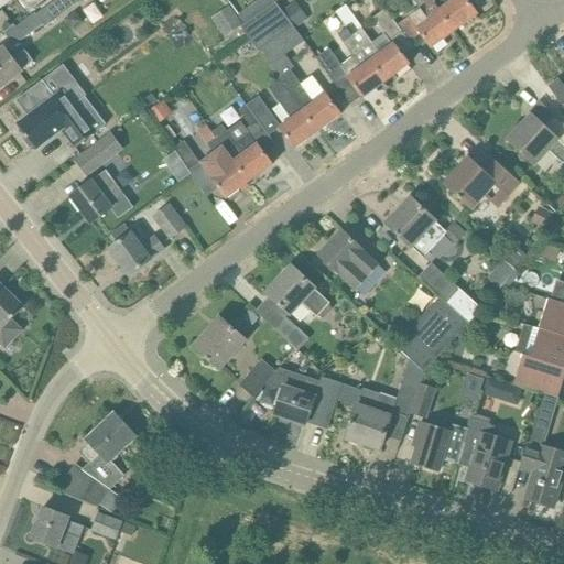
[(0,0),(0,7),(0,8),(11,0),(21,0),(30,11),(44,0),(0,0)]
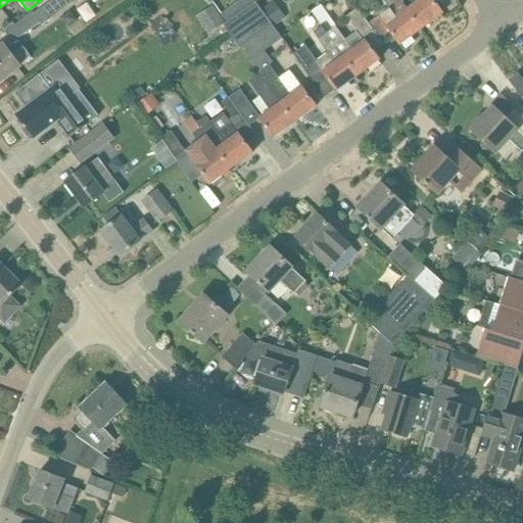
[(73,3),(76,0),(53,0),(35,14),(34,12),(14,26),(13,22),(3,30),(12,43),(29,32),(30,33),(40,26),(41,28),(74,4),(73,3)]
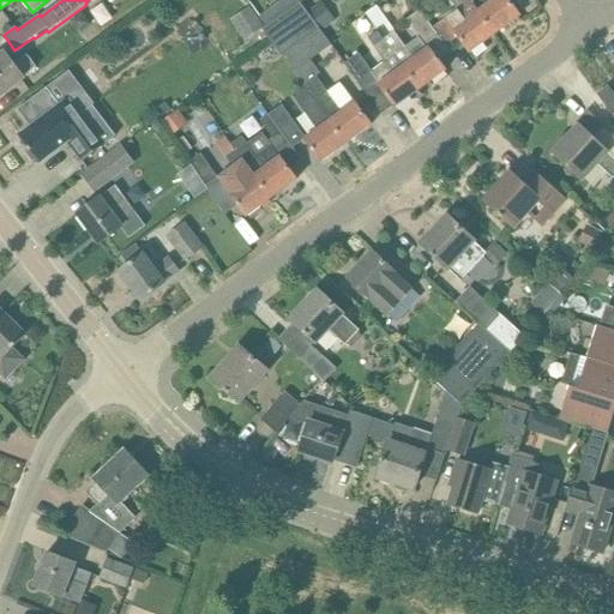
[(266,28),(301,2),(299,0),(286,0),(260,18),(266,26),(266,28)]
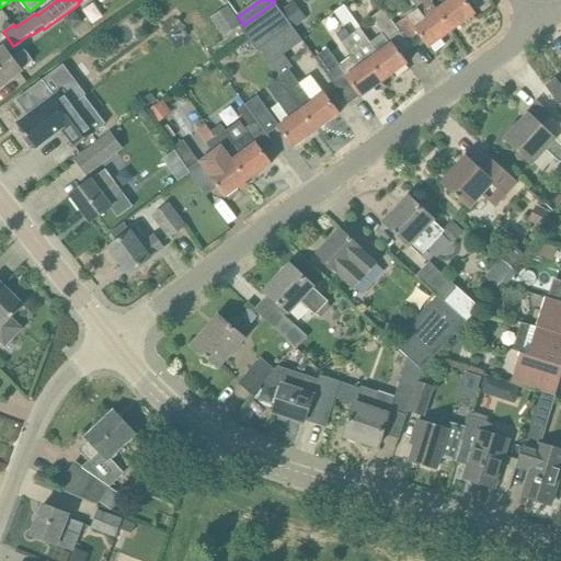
[(430,48),(453,31),(430,0),(412,0),(418,7),(405,15),(430,48)]
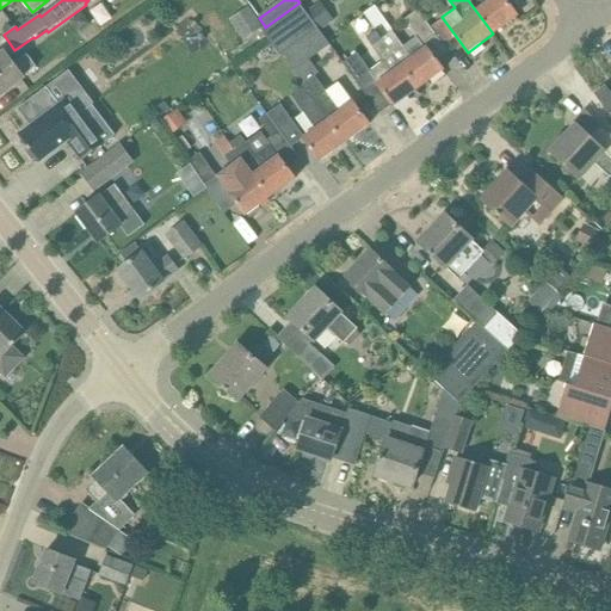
[(468,0),(493,34),(518,16),(506,0),(491,0),(488,2),(486,0),(468,0)]
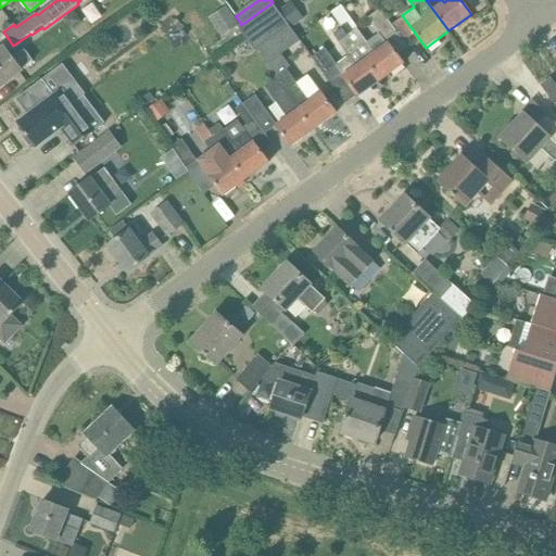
[(272,3),(273,3),(273,2),(241,25),(241,24),(238,27),(244,36),(314,129),(337,113),(321,92),(310,101),(287,70),(291,67),(281,54),(300,41),(272,3)]
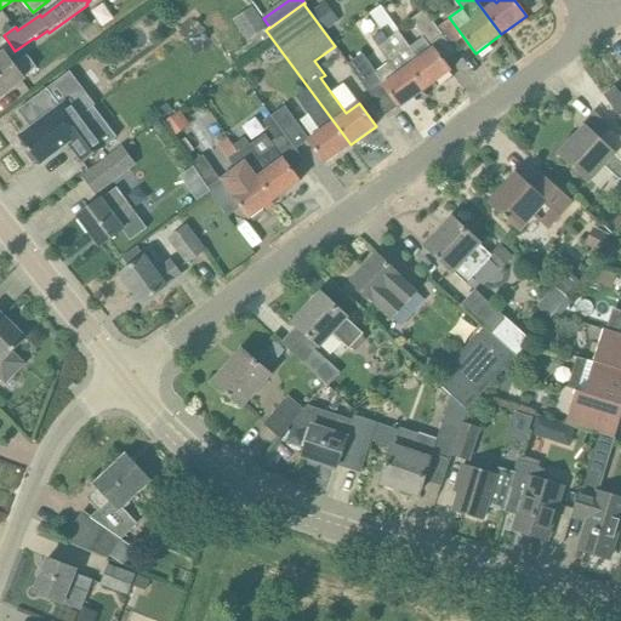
[(443,34),(425,11),(410,22),(422,38),(410,46),(382,6),(370,15),(388,40),(426,90),(451,70),(434,47),(433,49),(431,44),(443,34)]
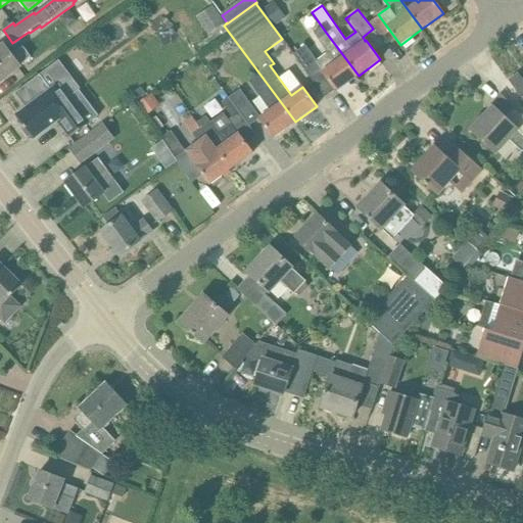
[(215,8),(199,19),(209,34),(225,24),(215,8)]
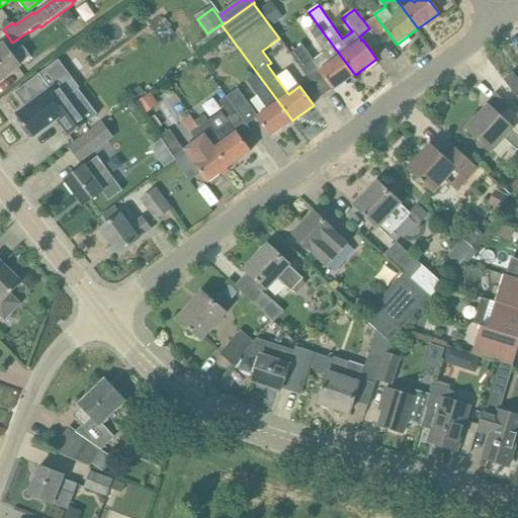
[(311,32),(317,39),(324,33),(319,26),(318,26),(311,32)]
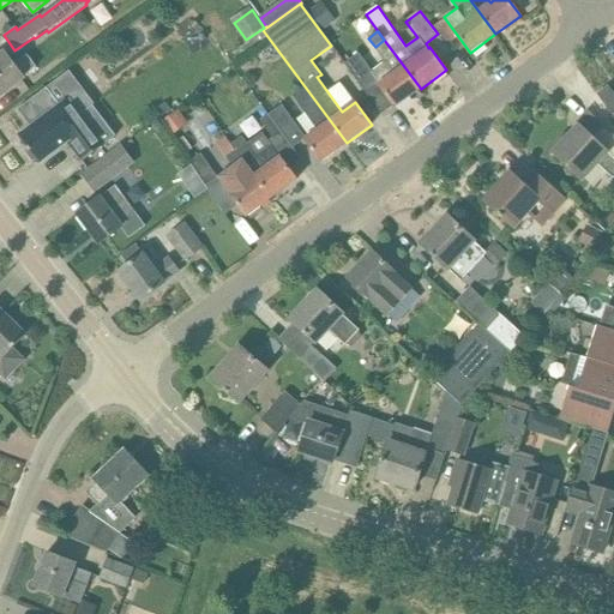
[(321,162),(347,143),(270,40),(304,86),(292,95),(318,128),(305,139),(321,162)]
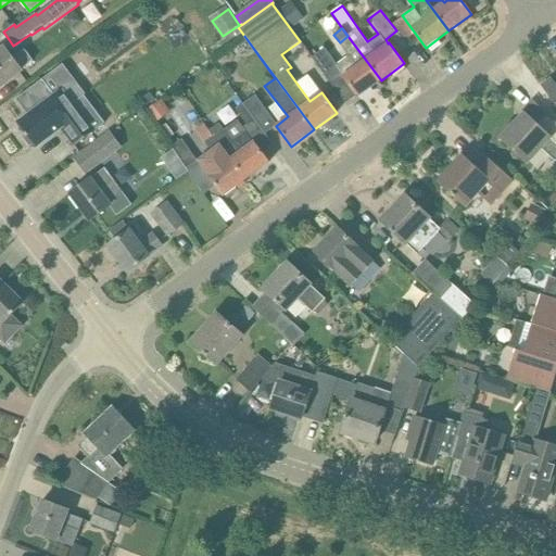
[(381,80),(348,36),(340,42),(349,55),(338,64),(325,49),(313,58),(319,67),(332,85),(343,76),(356,95),(358,97),(381,80)]
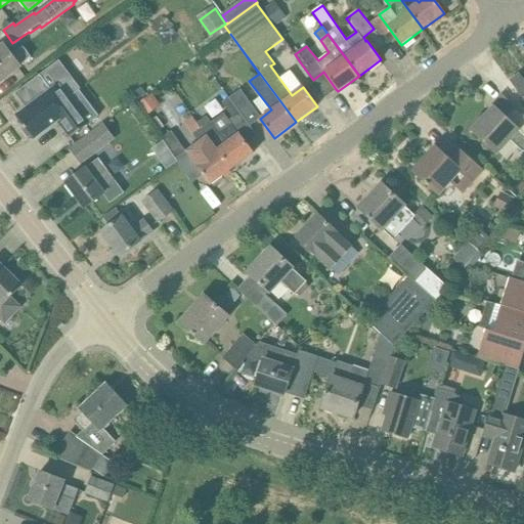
[(0,80),(10,73),(19,66),(31,56),(25,48),(12,56),(4,45),(0,48),(0,80)]
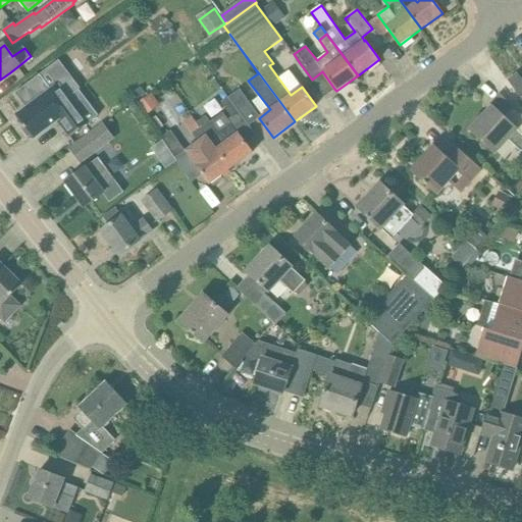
[(521,99),(521,79),(518,73),(508,81),(521,99)]
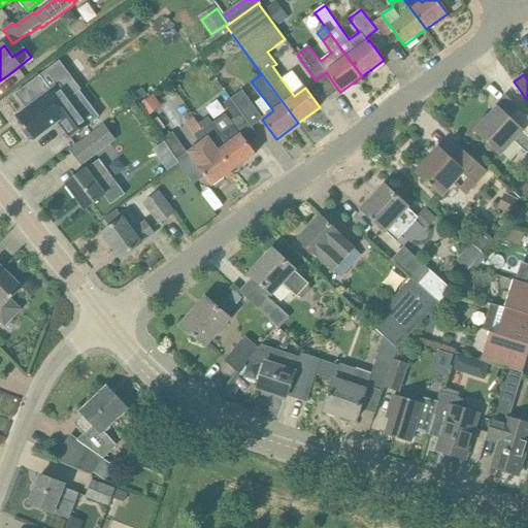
[(40,75),(14,94),(27,109),(17,118),(25,128),(22,130),(29,139),(31,137),(33,140),(57,123),(58,122),(61,126),(90,103),(79,91),(68,99),(59,87),(53,91),(40,75)]
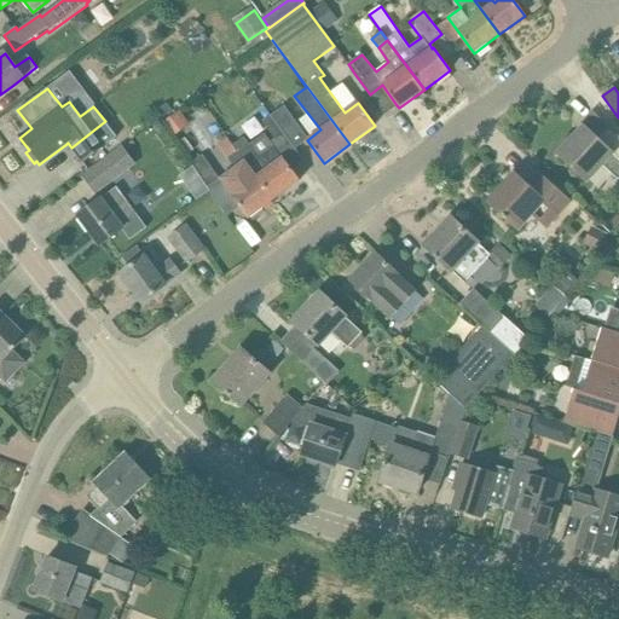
[(291,143),(305,133),(284,105),(271,116),(291,143)]
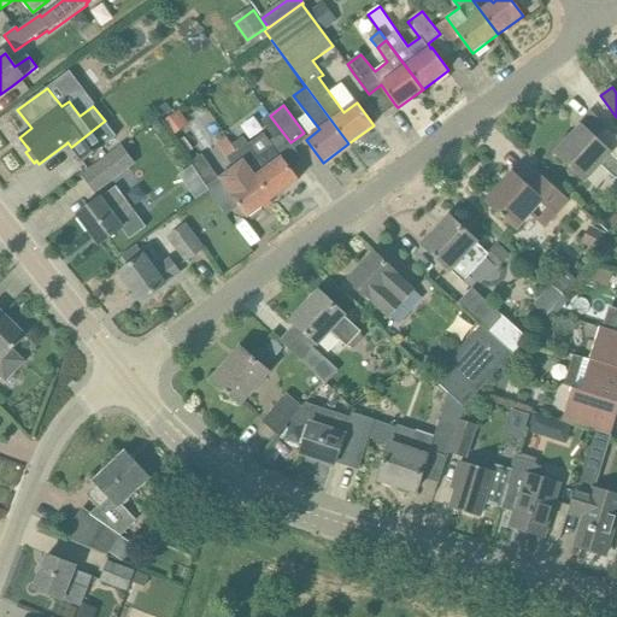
[(291,142),(270,116),(262,122),(275,139),(271,142),(264,133),(250,145),(244,137),(234,145),(274,199),(299,181),(291,169),(304,160),(291,142)]
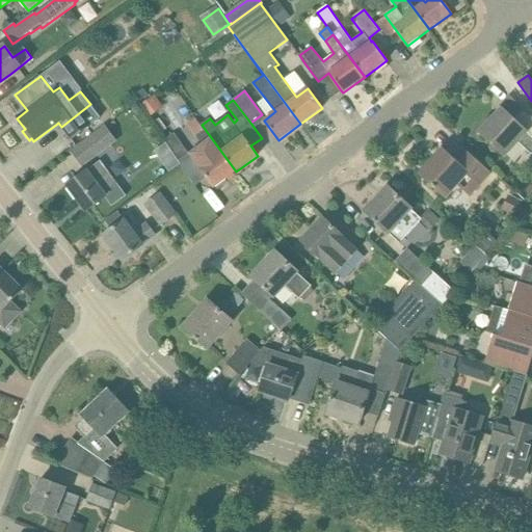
[(90,104),(61,127),(72,139),(101,117),(90,104)]
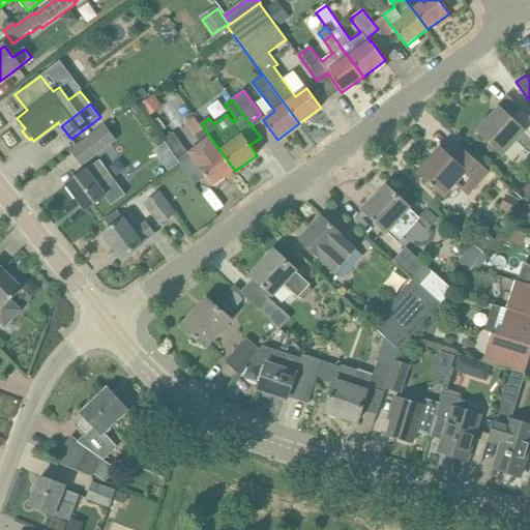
[(122,119),(135,128),(143,119),(130,109),(122,119)]
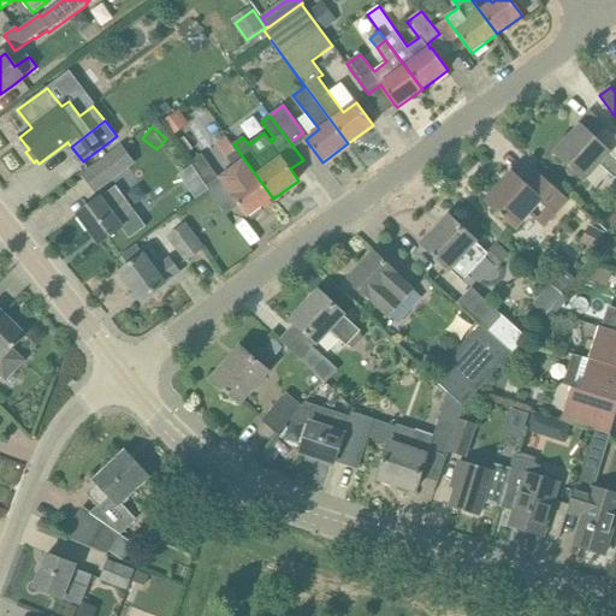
[(581,126),(556,154),(584,179),(598,164),(615,178),(615,177),(615,135),(606,126),(605,128),(596,140),(581,126)]
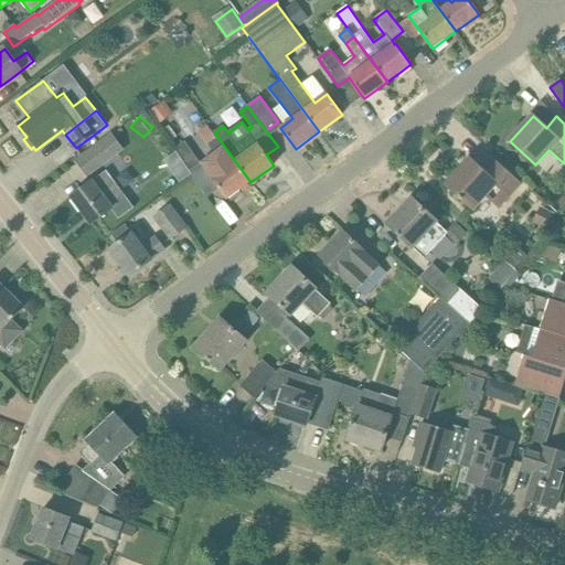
[(169,126),(166,129),(174,140),(178,137),(169,126)]
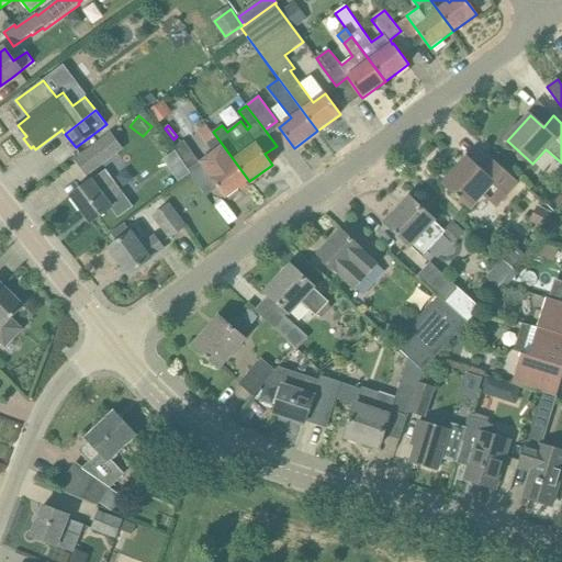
[(123,148),(137,143),(131,126),(117,132),(123,148)]
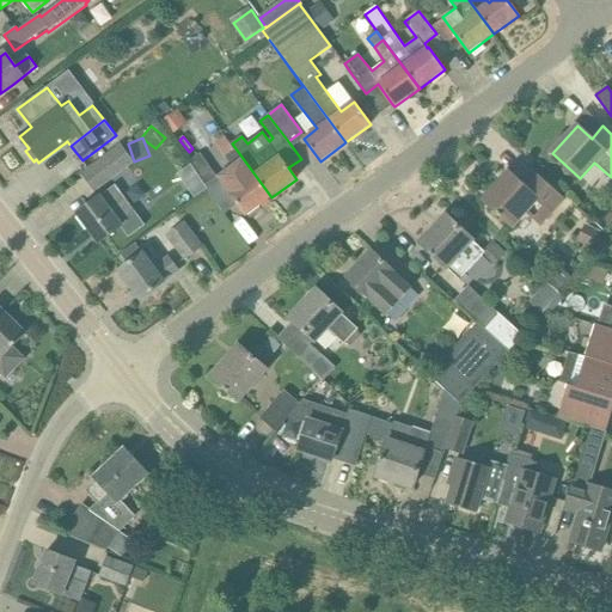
[(271,197),(232,144),(231,145),(225,138),(216,144),(232,166),(204,185),(226,214),(238,204),(246,215),(271,197)]
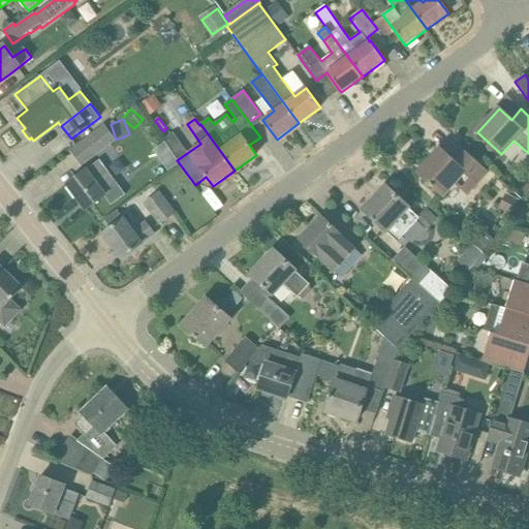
[(83,164),(115,139),(104,126),(71,150),(83,164)]
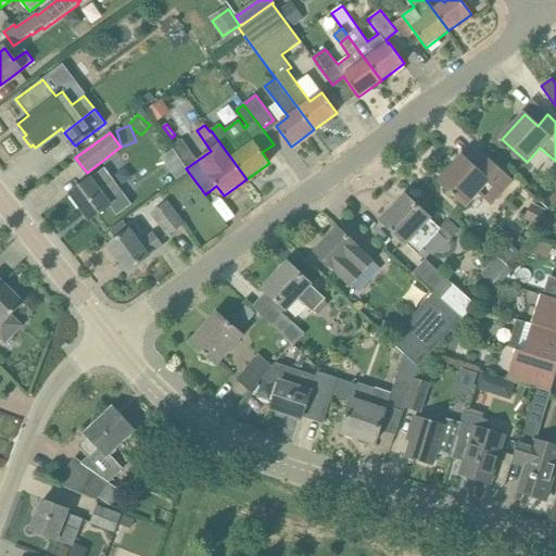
[(512,181),(500,169),(483,155),(472,166),(462,158),(440,181),(466,205),(478,192),(491,204),(512,181)]
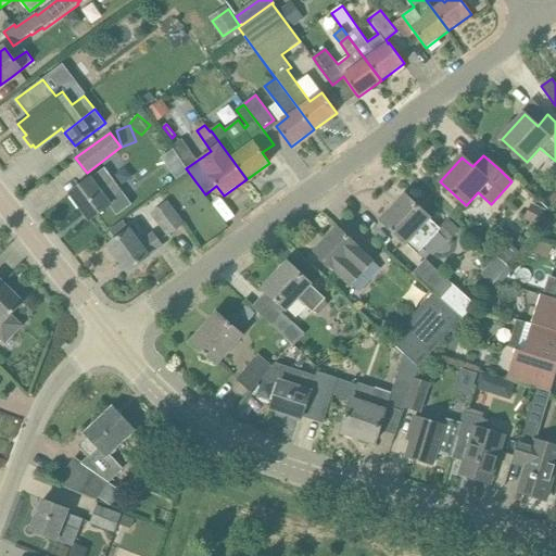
[(109,203),(123,192),(136,184),(124,168),(112,177),(105,167),(71,193),(90,220),(111,205),(109,203)]
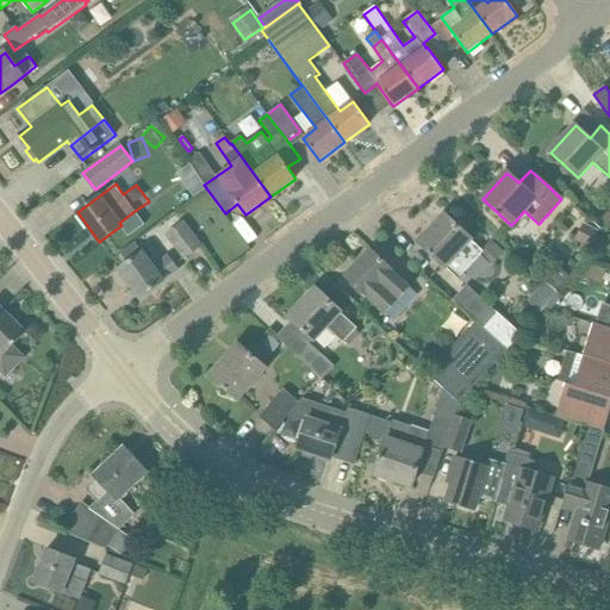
[(472,240),(462,231),(444,215),(419,243),(458,279),(470,266),(471,266),(483,253),(471,241),(472,240)]
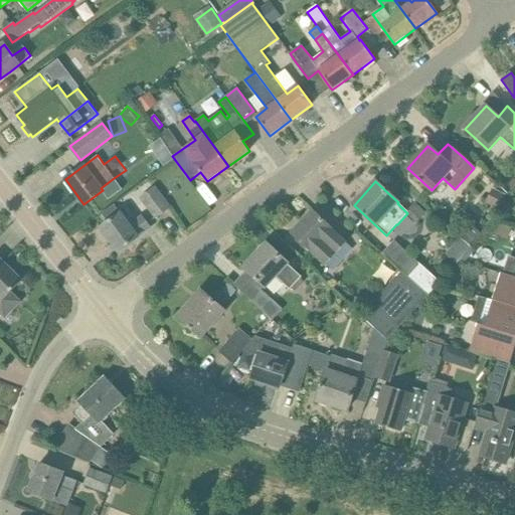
[(153,188),(140,197),(155,217),(168,208),(153,188)]
